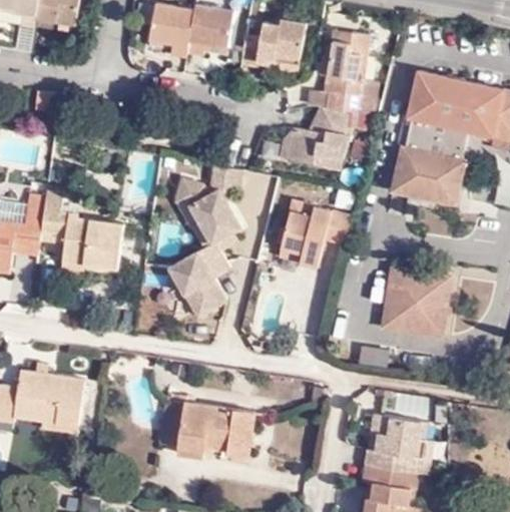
[(19,25),(32,28),(34,20),(37,0),(0,0),(0,8),(13,10),(13,13),(21,15),(19,25)]
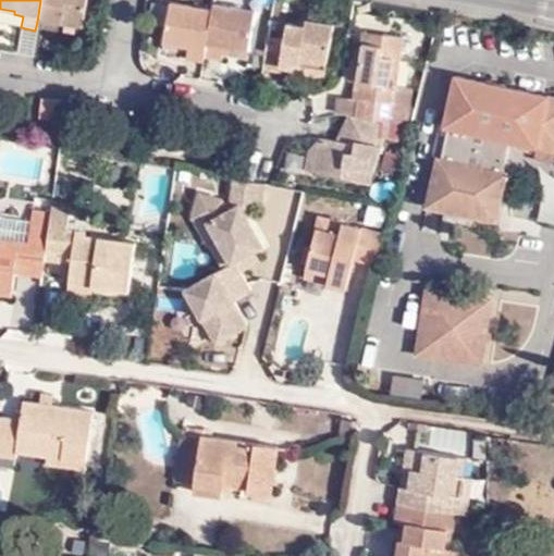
[(85,0),(40,0),(37,22),(81,29),(85,0)]
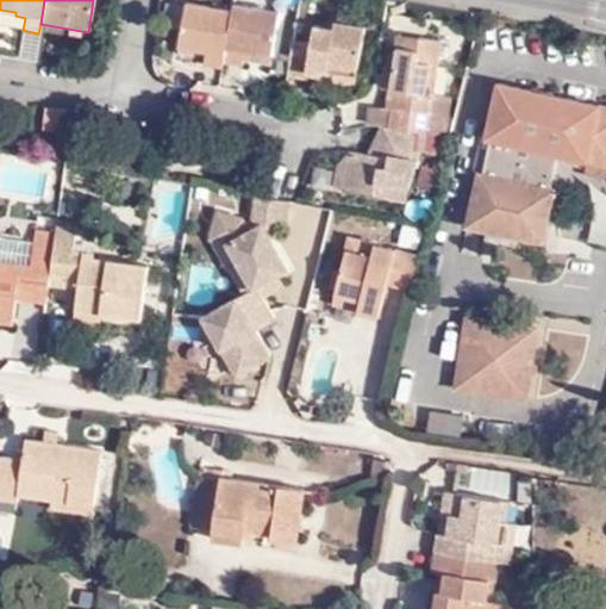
[(201,67),(220,69),(222,63),(230,11),(183,4),(176,48),(202,51),(201,67)]
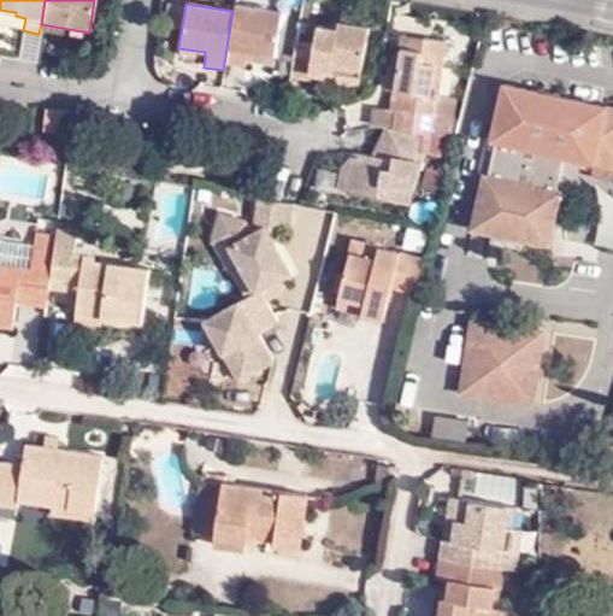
[(281,12),(234,6),(233,11),(224,64),(243,68),(245,62),(246,52),(275,57),(281,12)]
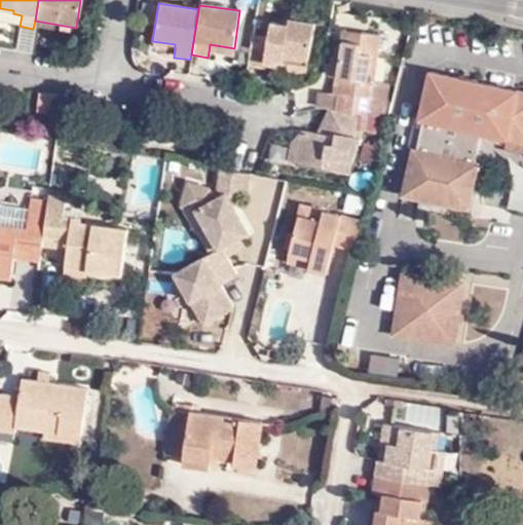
[(0,22),(20,26),(22,15),(13,13),(13,10),(0,8),(0,22)]
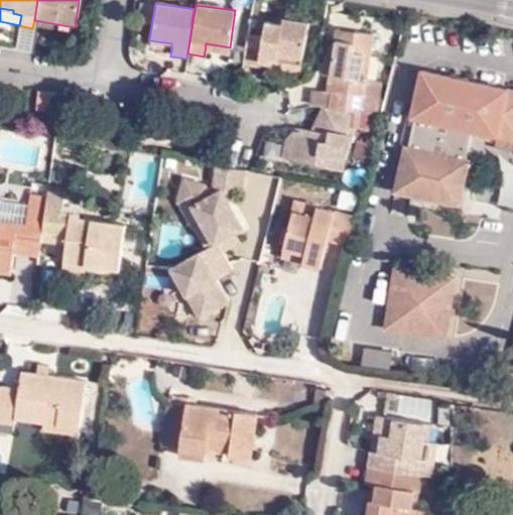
[(249,20),(242,66),(256,69),(257,65),(266,66),(267,66),(267,60),(299,66),(300,67),(307,22),(282,18),(281,25),(263,22),(249,20)]
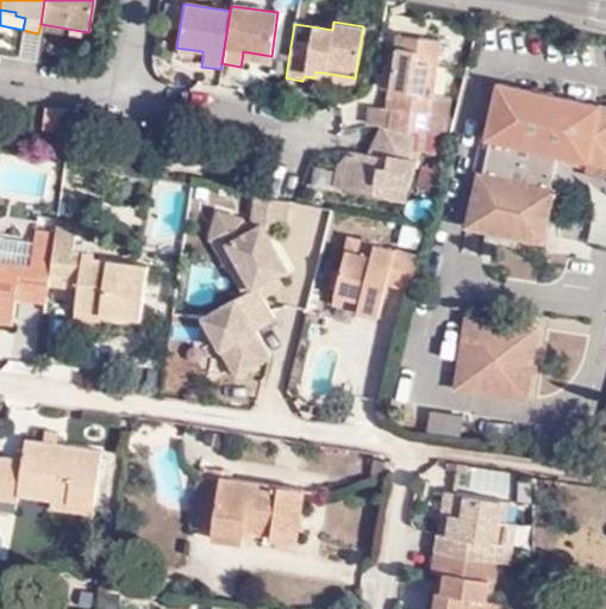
[(394,36),(392,48),(418,51),(419,38),(394,36)]
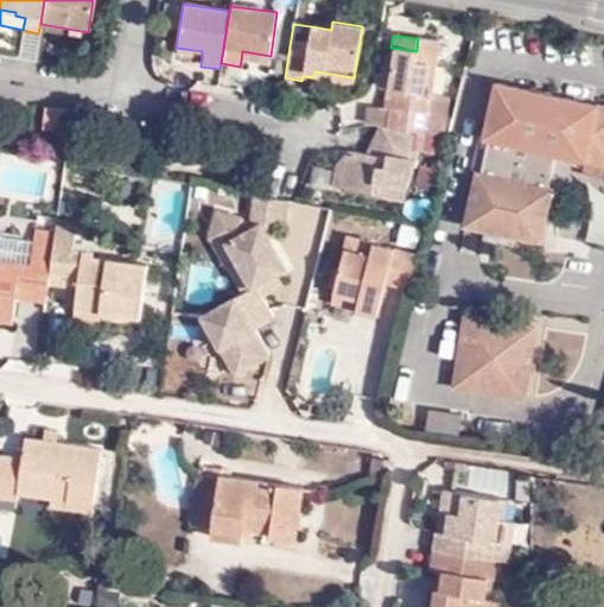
[(386,90),(388,90),(424,95),(427,64),(436,65),(439,40),(418,38),(417,51),(390,48),(388,75),(386,90)]
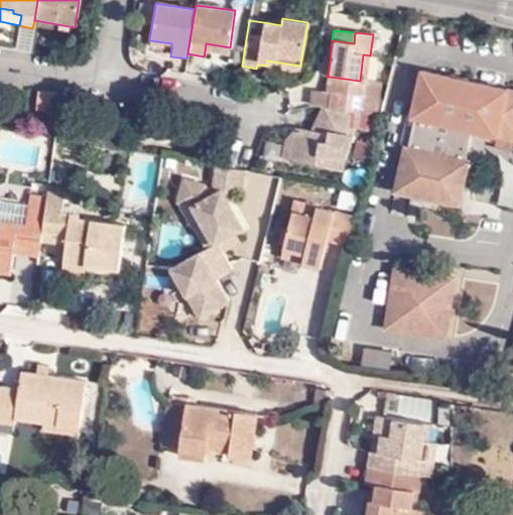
[(171,43),(149,40),(147,52),(170,56),(171,43)]
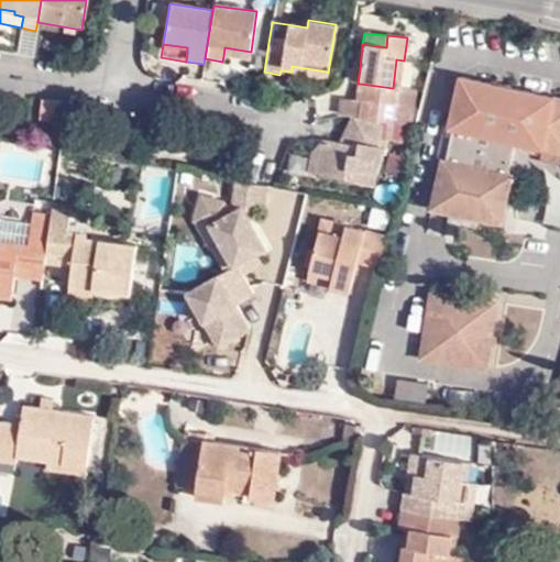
[(249,61),(251,52),(224,47),(223,56),(249,61)]
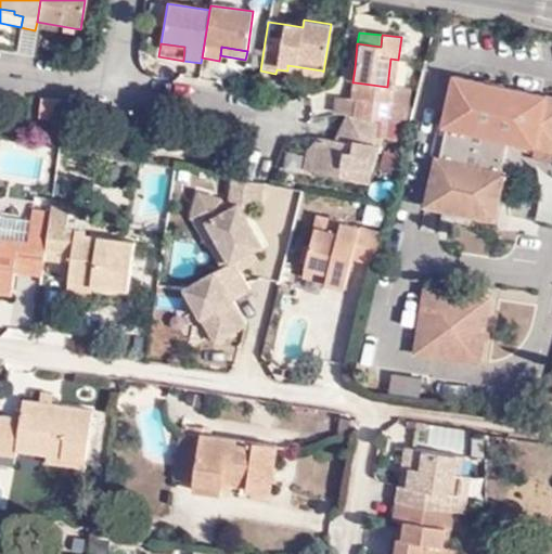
[(387,87),(392,87),(396,88),(398,60),(390,59),(387,87)]
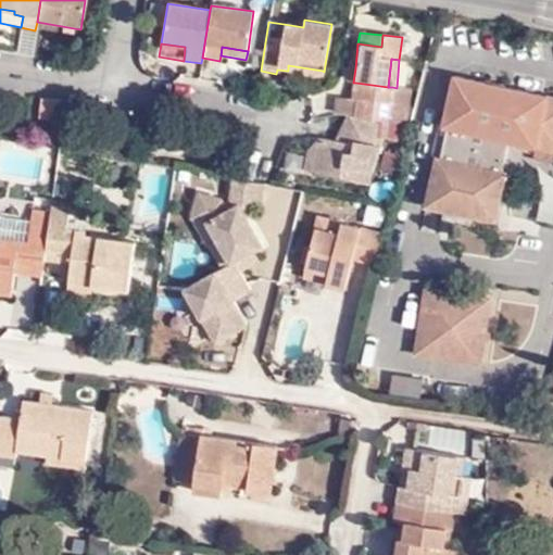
[(288,71),(287,71),(286,75),(308,80),(322,77),(323,71),(288,65),(288,71)]
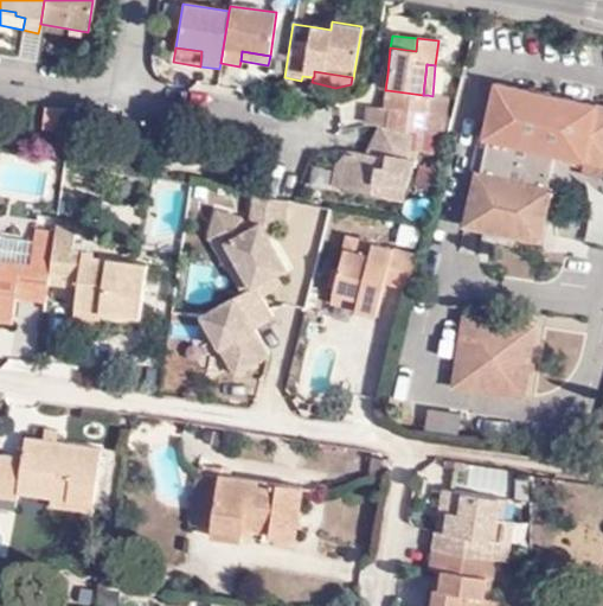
[(376,89),(385,90),(387,75),(377,72),(376,89)]
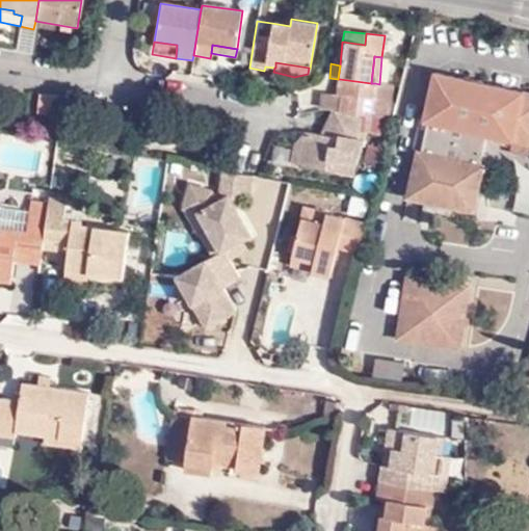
[(485,136),(509,141),(528,144),(528,93),(432,72),(421,124),(425,125),(420,151),(416,150),(404,198),(471,214),(482,165),(478,164),(485,136)]
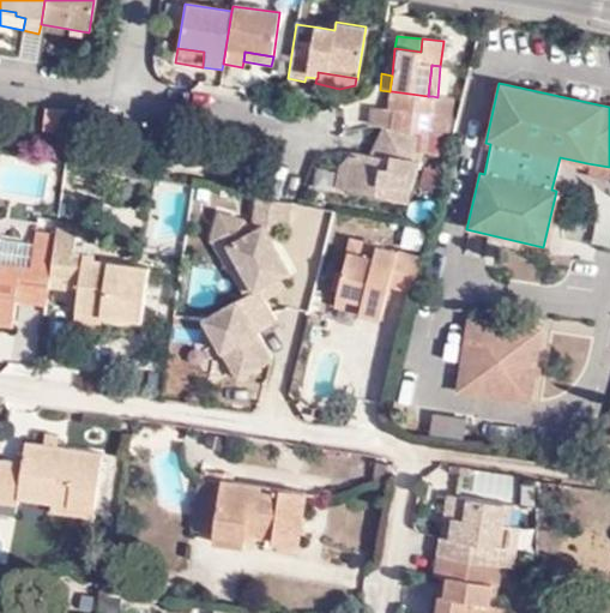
[(392,91),(390,109),(432,114),(433,96),(428,96),(392,91)]
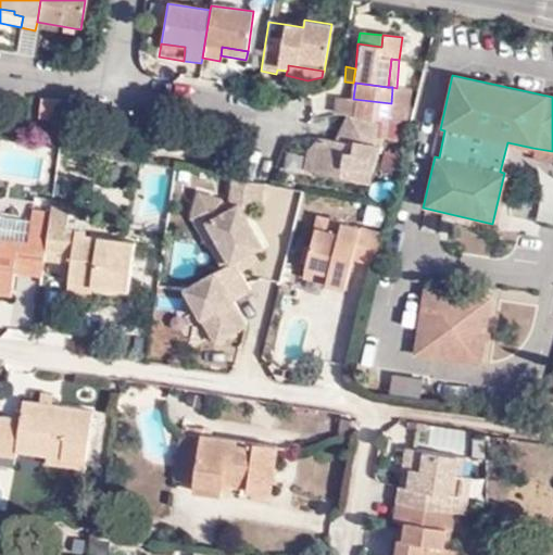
[(334,114),(338,115),(344,115),(351,116),(353,99),(336,97),(334,114)]
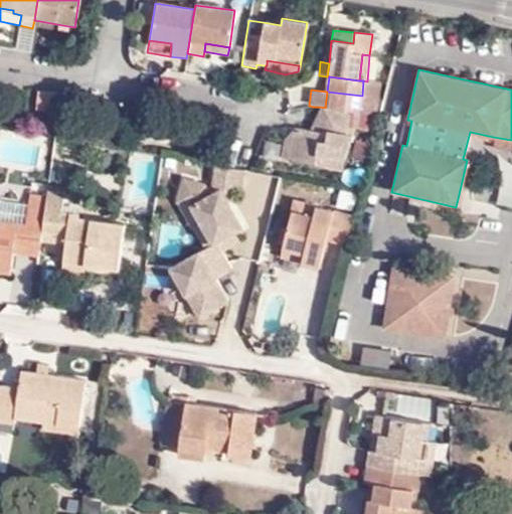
[(57,93),(36,91),(33,111),(54,114),(57,93)]
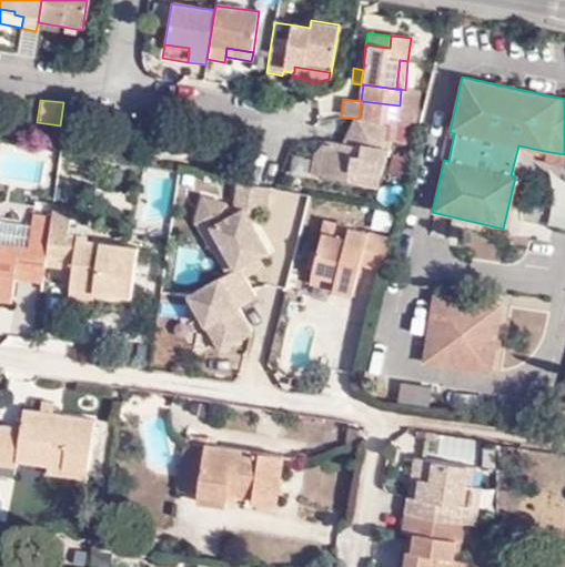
[(385,122),(413,125),(415,108),(400,105),(361,101),(359,119),(385,122)]
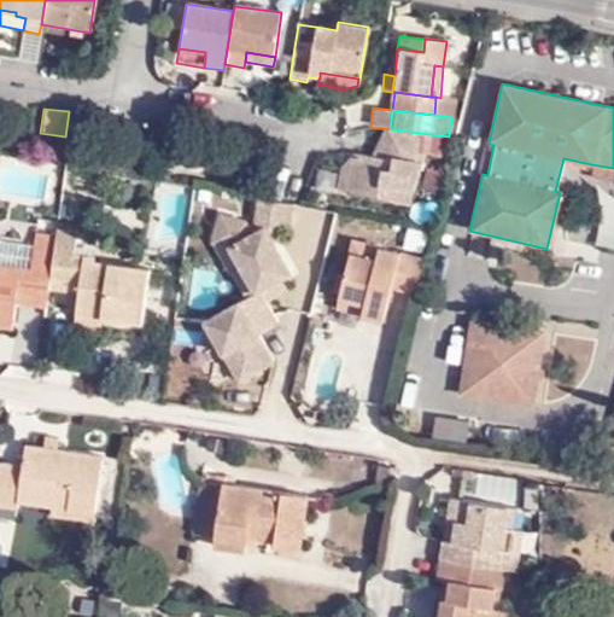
[(390,129),(382,128),(370,157),(351,153),(337,169),(335,173),(334,192),(378,197),(379,188),(393,191),(413,195),(421,161),(415,159),(419,133),(390,129)]
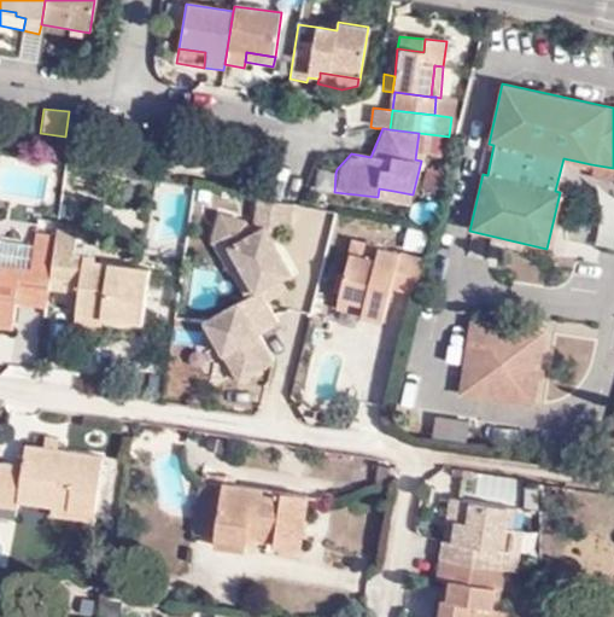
[(613,168),(591,164),(588,179),(613,184),(613,168)]
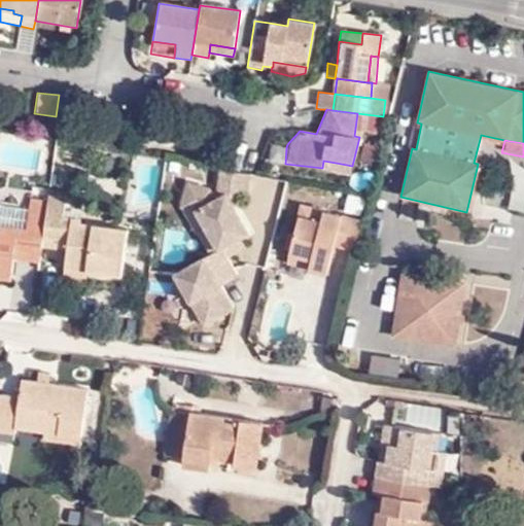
[(285,164),(286,147),(280,146),(278,162),(285,164)]
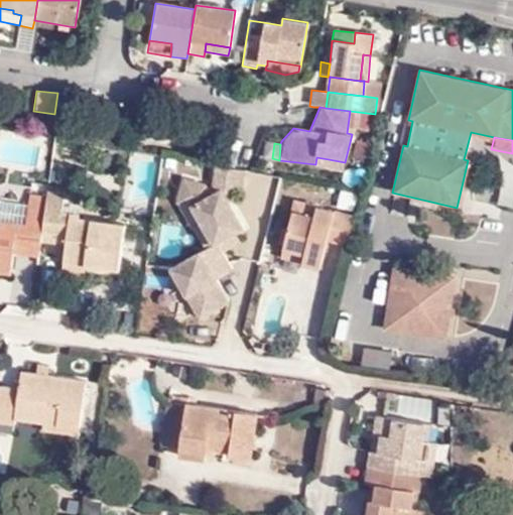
[(328,166),(329,159),(316,157),(315,164),(328,166)]
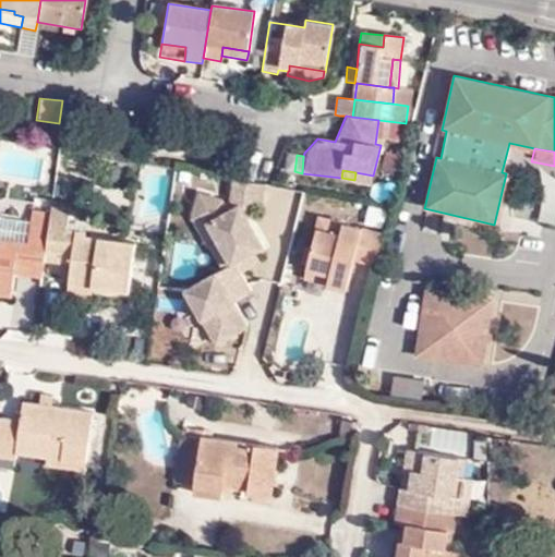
[(261,204),(264,185),(231,179),(228,200),(197,193),(190,219),(206,223),(216,241),(229,262),(220,267),(182,290),(215,344),(245,326),(231,303),(251,291),(240,273),(234,262),(252,251),(263,245),(245,217),(249,202),(261,204)]
